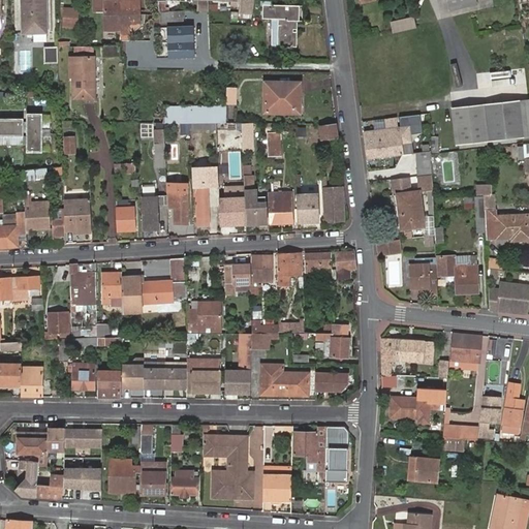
[(48,32),(45,0),(22,0),(23,33),(48,32)]
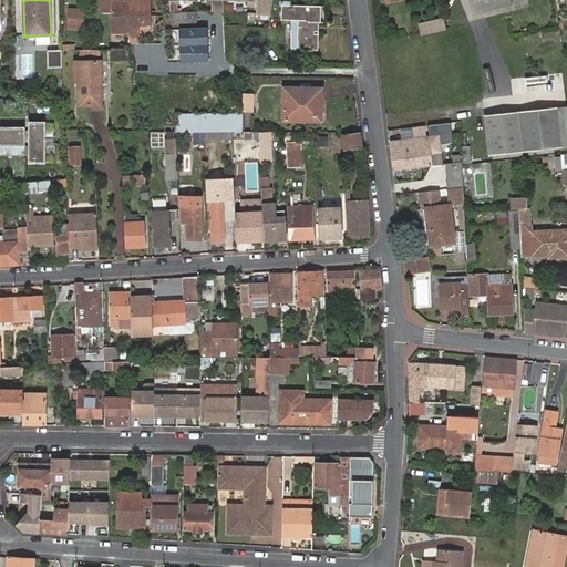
[(113,34),(129,33),(129,12),(127,0),(102,0),(103,12),(113,12),(113,34)]
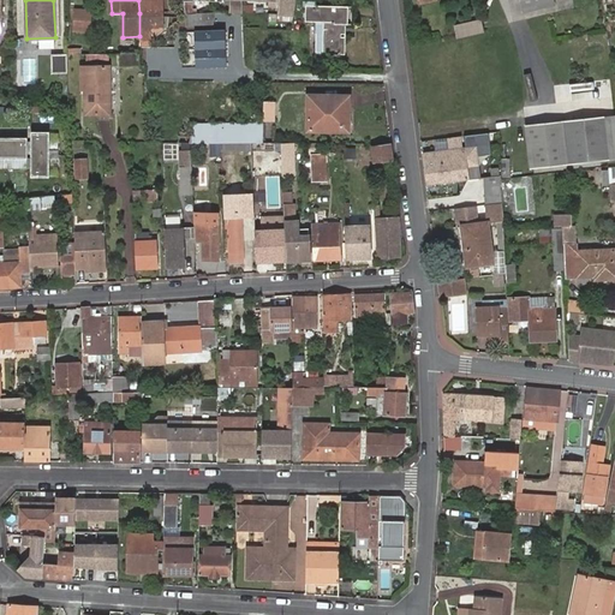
[(162,0),(138,0),(139,13),(163,13),(162,0)]
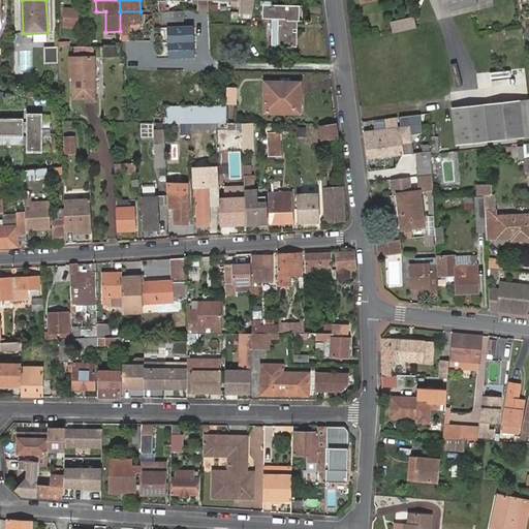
[(176,0),(192,1),(192,0),(197,0),(197,11),(209,12),(209,10),(209,4),(208,0),(176,0)]
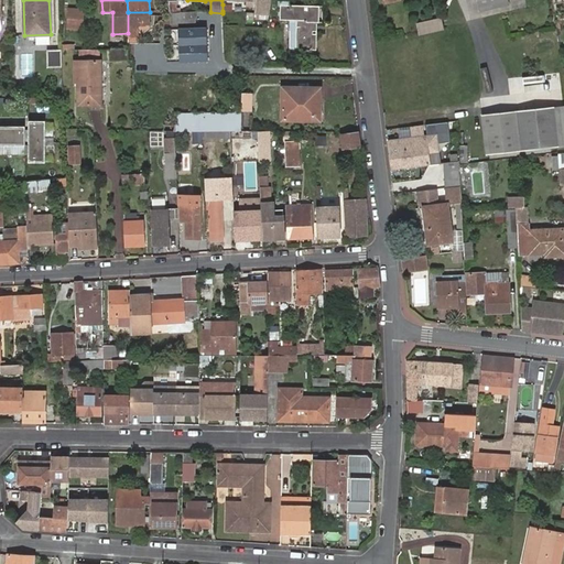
[(271,0),(255,0),(256,6),(255,13),(269,14),(271,0)]
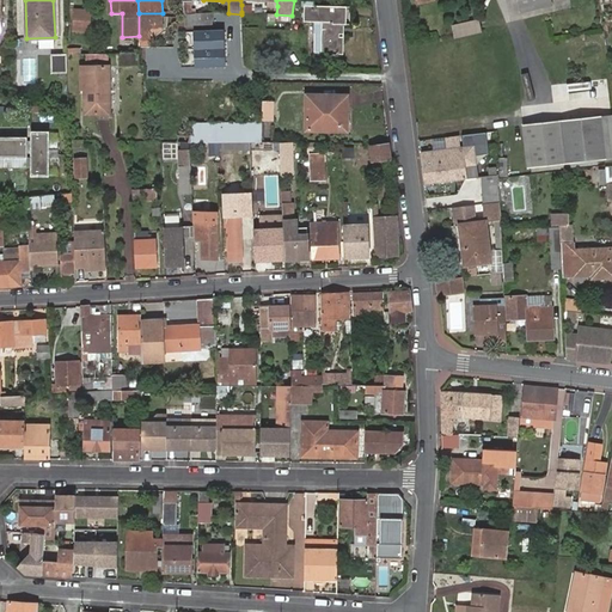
[(518,0),(522,14),(552,7),(550,0),(518,0)]
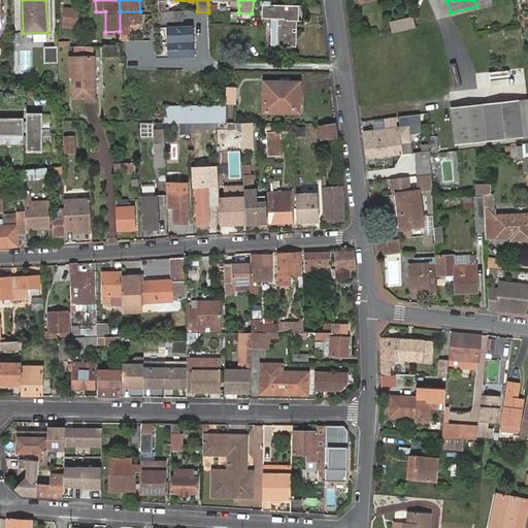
[(299,5),(263,5),(263,18),(271,19),(277,19),(277,46),(296,46),(296,32),(293,32),(293,29),(293,21),(296,21),(299,21),(299,5)]
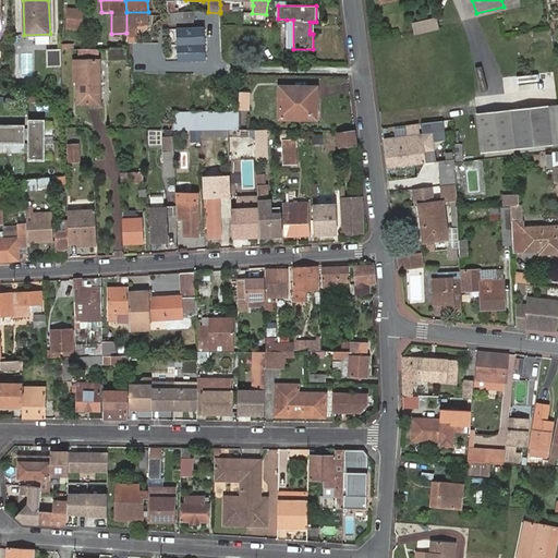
[(80,12),(68,11),(68,24),(80,25),(80,12)]
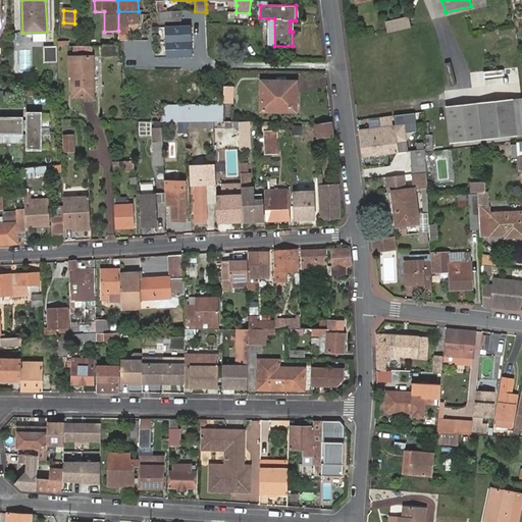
[(118,11),(118,31),(118,36),(127,36),(127,24),(138,24),(139,11),(118,11)]
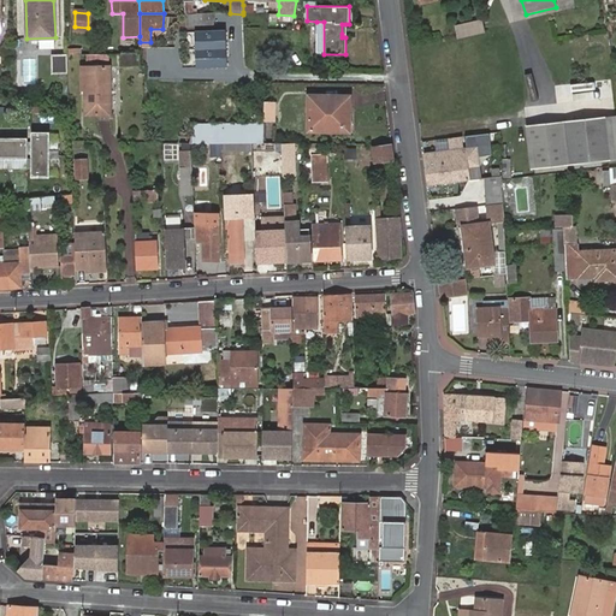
[(213,15),(202,16),(203,27),(215,25),(213,15)]
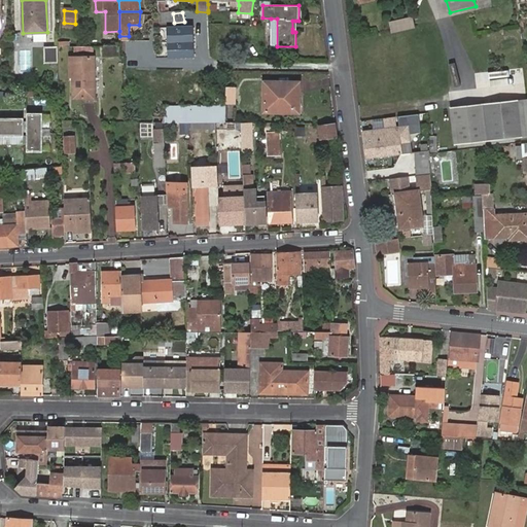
[(166,14),(159,14),(160,24),(174,23),(173,13),(166,14)]
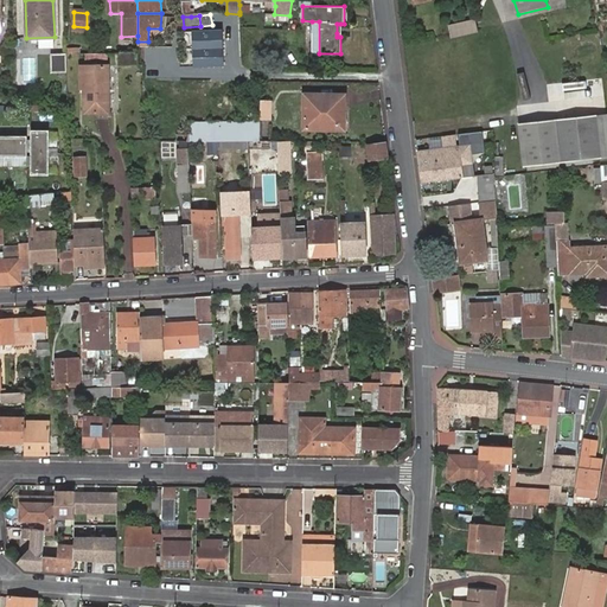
[(474,19),(457,23),(459,32),(451,33),(451,38),(478,32),(474,19)]
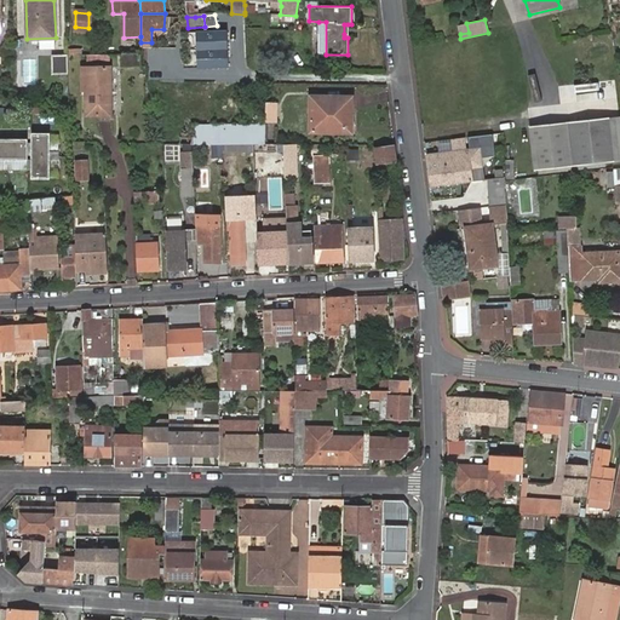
[(466,23),(458,26),(460,34),(469,33),(466,23)]
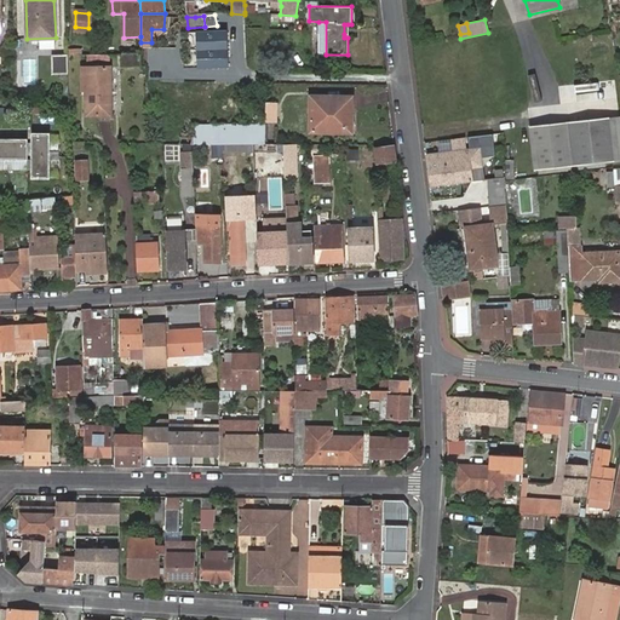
[(224,30),(193,32),(194,68),(225,67),(224,30)]
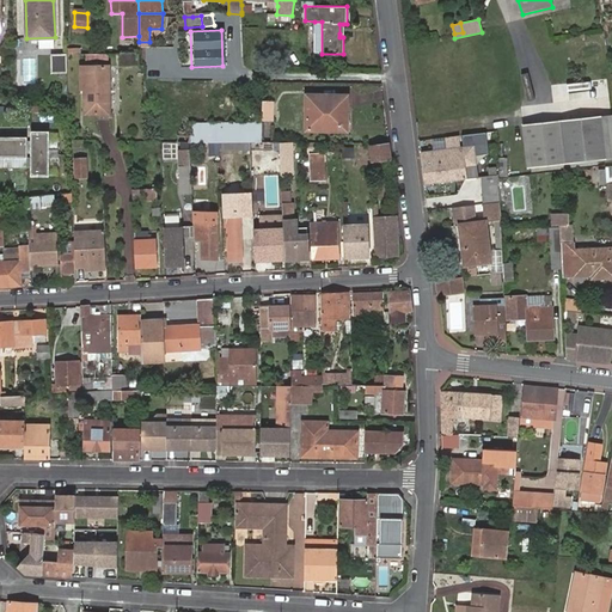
[(51,74),(67,73),(67,56),(67,55),(51,55),(51,74)]
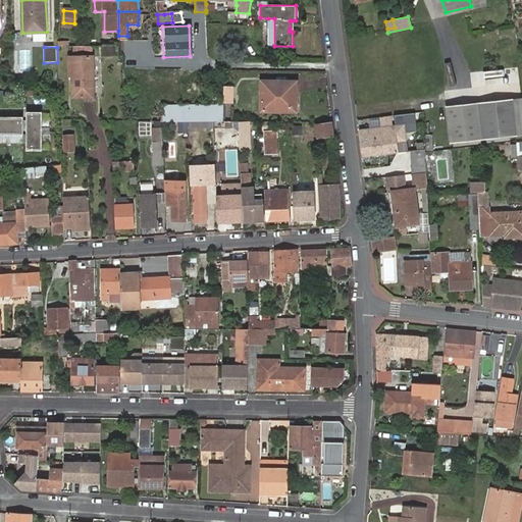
[(119,47),(104,47),(104,56),(119,56),(119,47)]
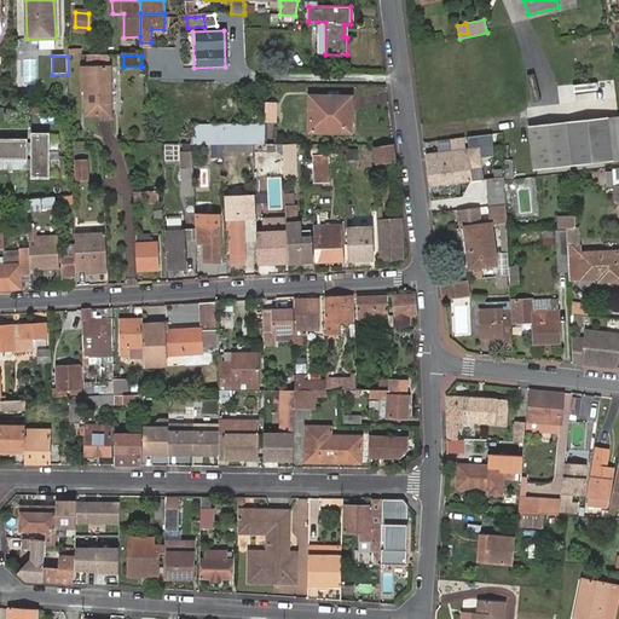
[(90,91),(87,91),(87,116),(105,115),(113,115),(113,69),(90,69),(90,91)]
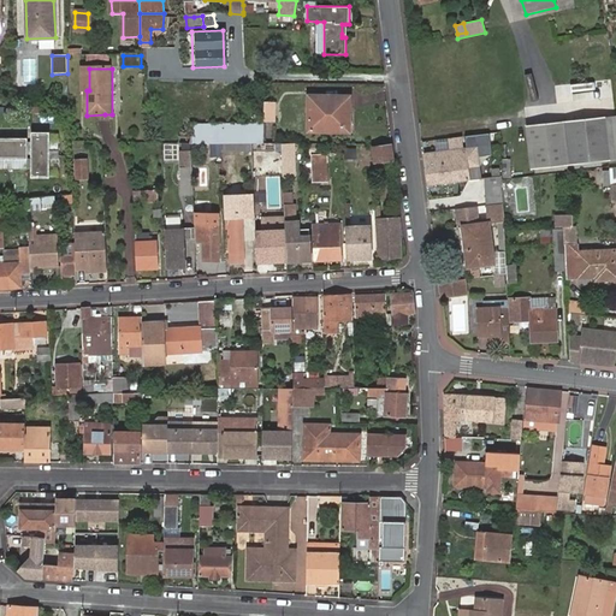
[(603,80),(575,81),(575,104),(603,102),(603,80)]
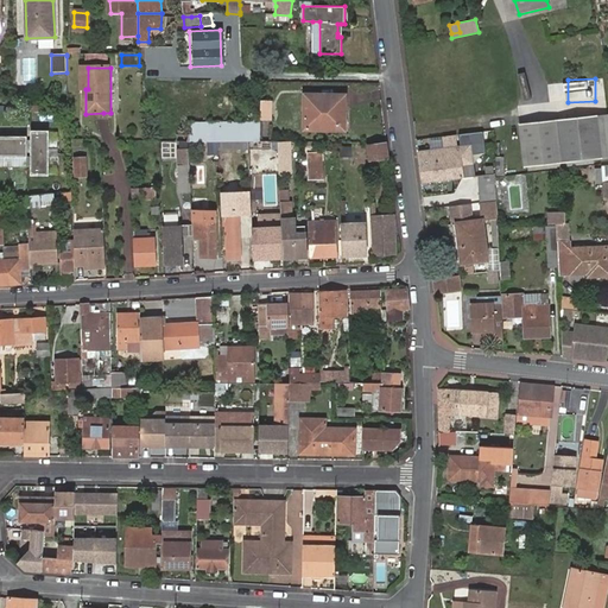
[(317,126),(339,126),(339,111),(344,111),(344,96),(304,95),(304,130),(316,131),(317,126)]
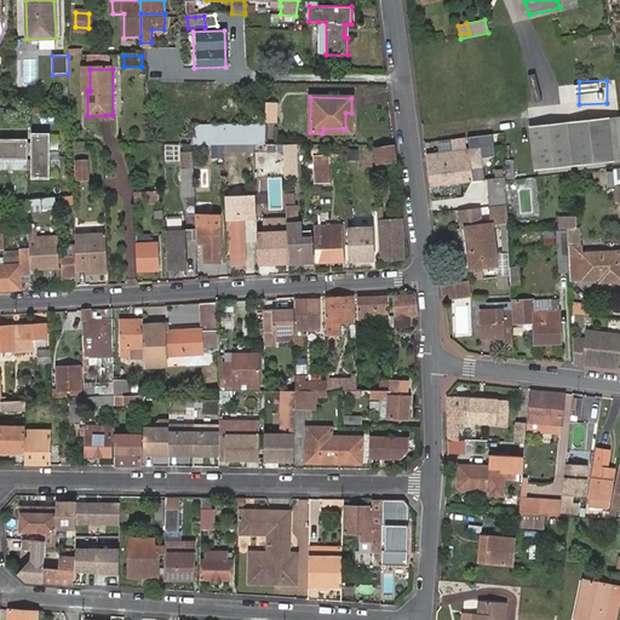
[(276,104),(267,104),(267,126),(277,126),(276,104)]
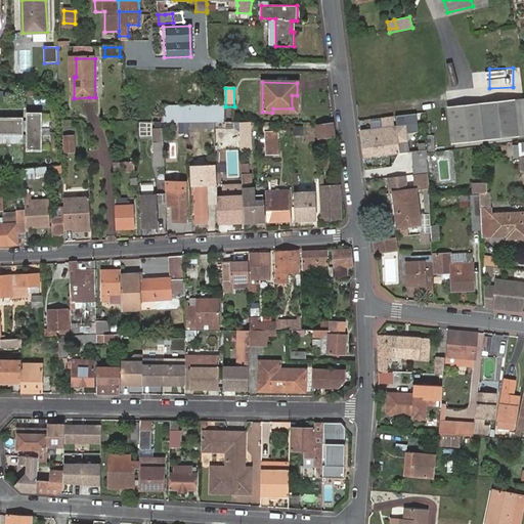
[(451,144),(519,137),(515,101),(447,108),(451,144)]
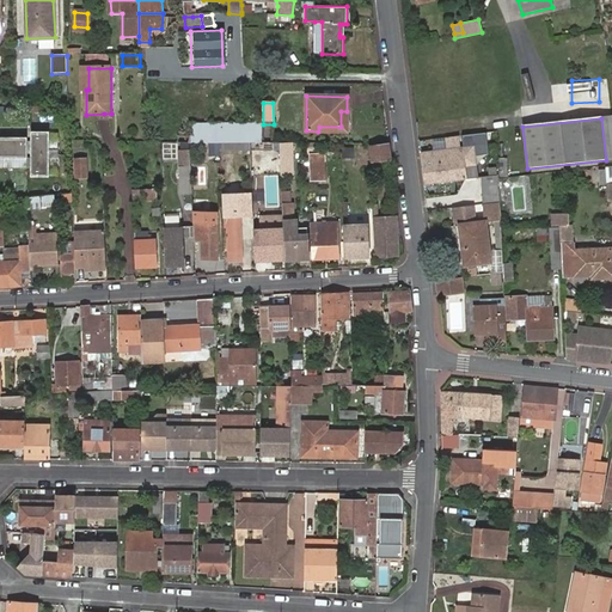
[(190,123),(190,144),(200,144),(219,144),(250,144),(262,144),(263,124),(190,123)]
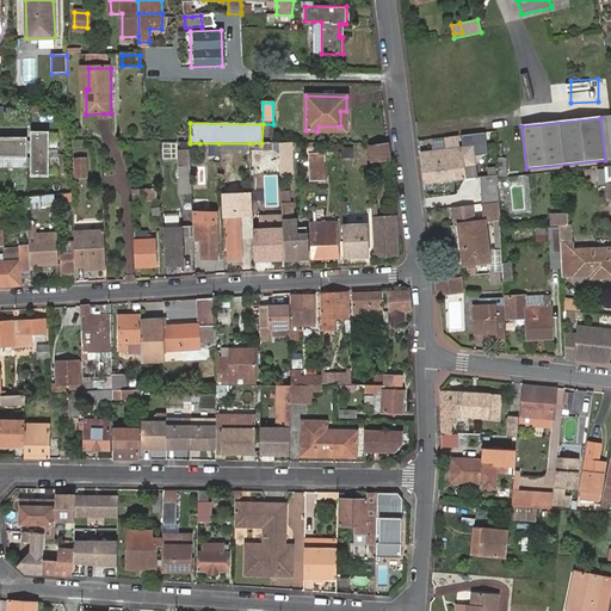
[(48,133),(31,133),(30,155),(48,155),(48,133)]
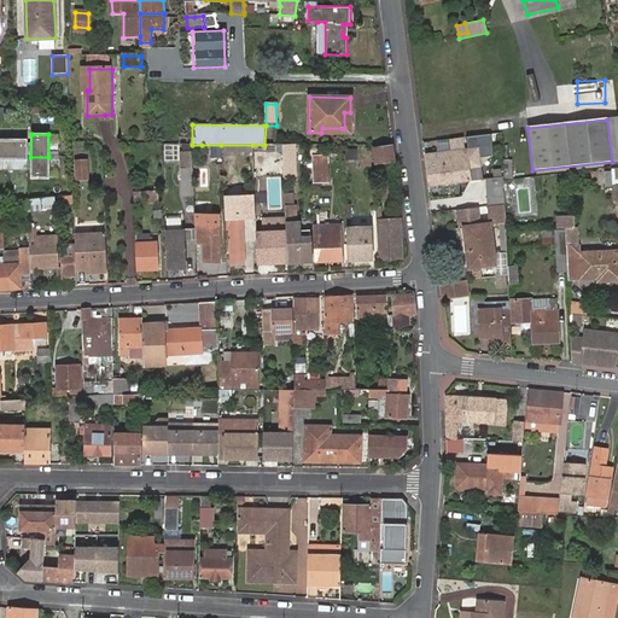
[(464,138),(436,140),(436,151),(427,152),(431,185),(483,180),(481,157),(494,155),(491,134),(466,136),(467,147),(465,147),(464,138)]
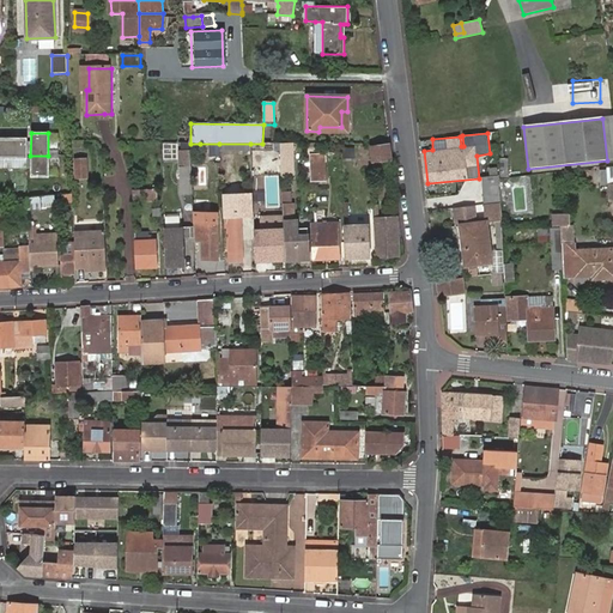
[(26,139),(8,139),(8,159),(26,159),(26,139)]
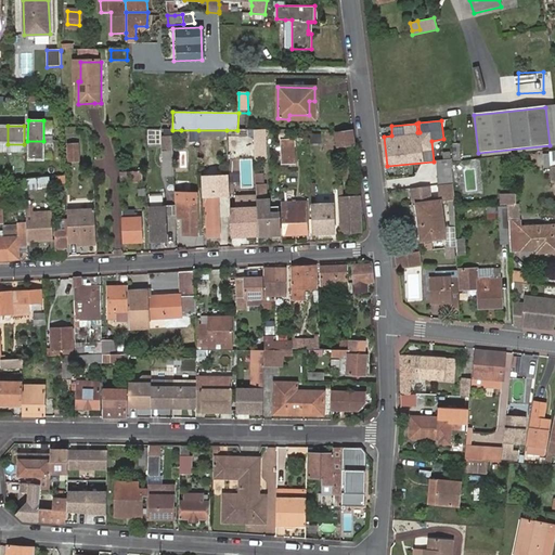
[(227,138),(227,130),(198,130),(199,139),(227,139),(227,138)]
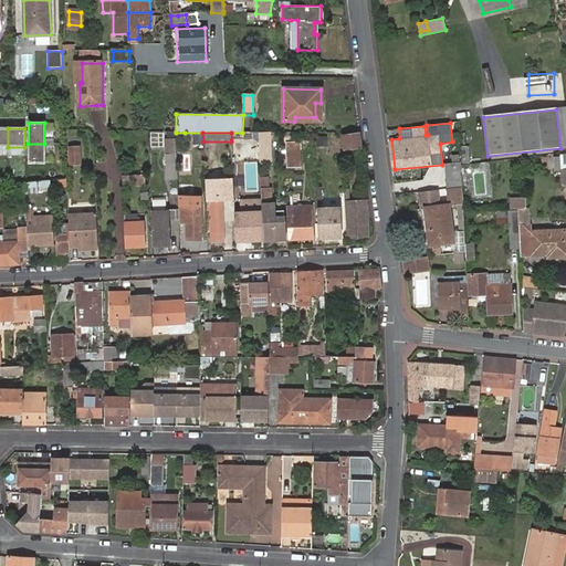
[(270,134),(259,133),(260,142),(260,163),(271,163),(270,134)]
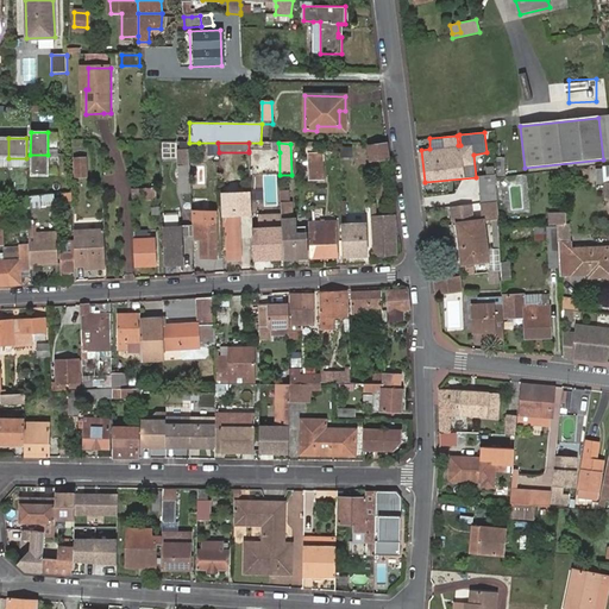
[(347,161),(347,144),(338,144),(339,161),(347,161)]
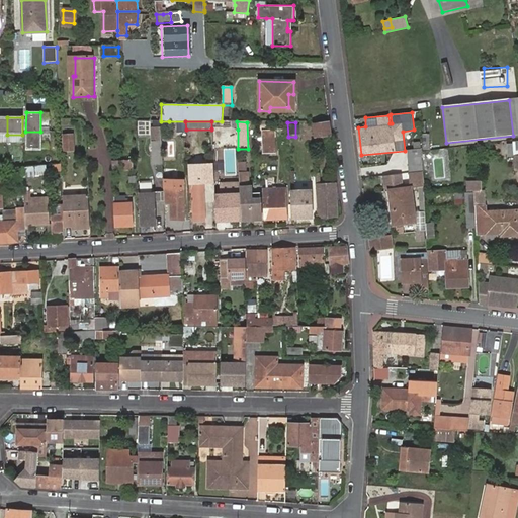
[(331,138),(330,124),(314,124),(315,139),(317,138),(331,138)]
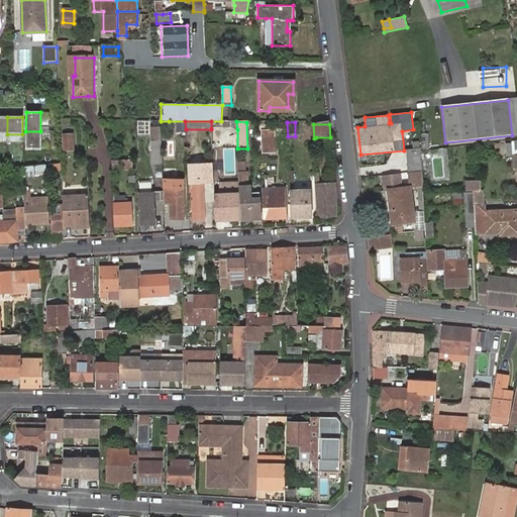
[(217,125),(217,143),(236,143),(236,125),(217,125)]
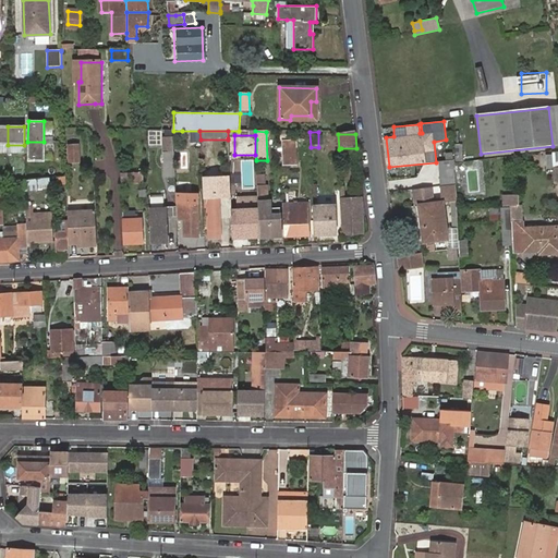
[(296,165),(295,140),(288,140),(282,140),(282,165),(296,165)]
